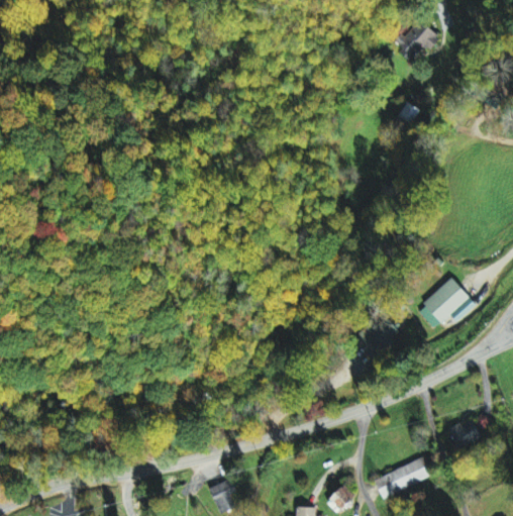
[(438,37),(417,20),(402,37),(398,34),(391,42),(410,59),(421,44),(428,49),(438,37)]
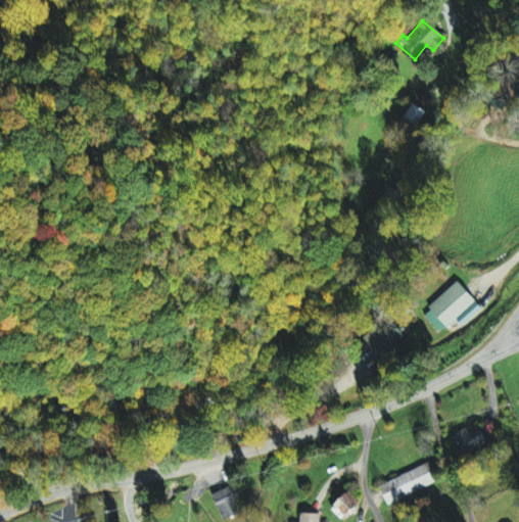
[(420,314),(438,333),(474,300),(457,281),(420,314)]
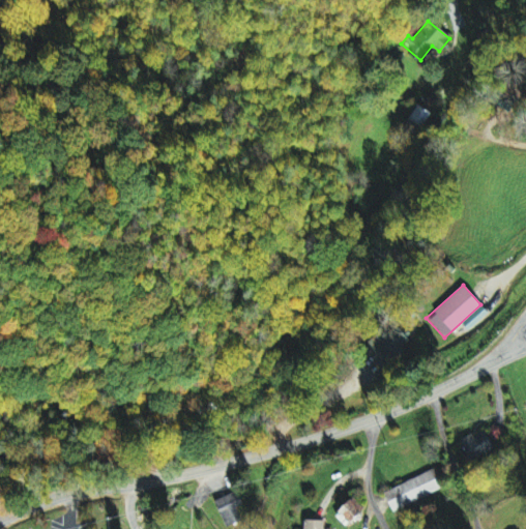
[(466,461),(492,451),(485,430),(459,440),(466,461)]
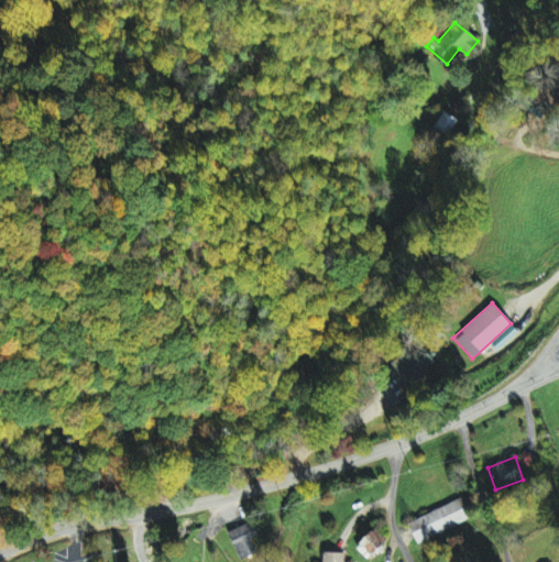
[(416,544),(470,518),(460,497),(406,524),(416,544)]
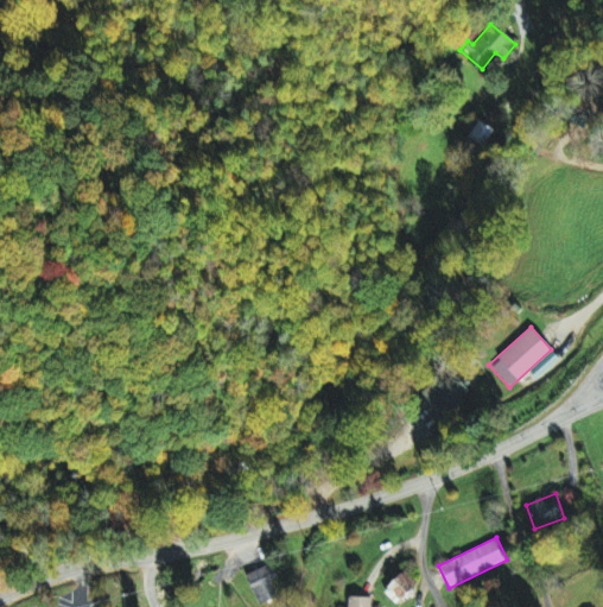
[(245,574),(258,605),(283,594),(270,563),(245,574)]
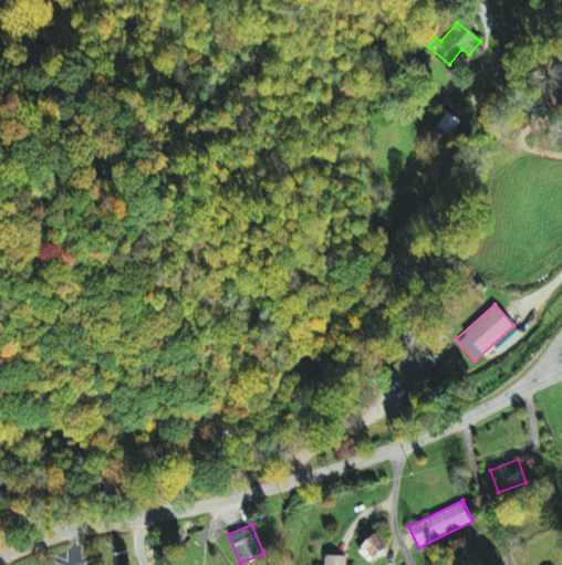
[(357,551),(368,562),(387,542),(376,531),(357,551)]
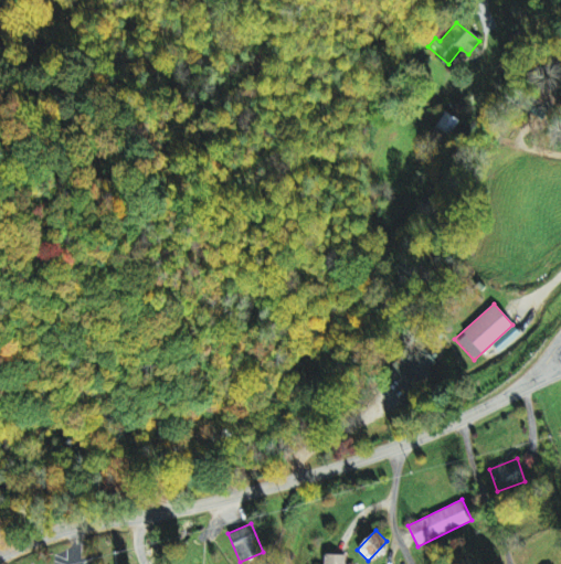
[(342,563),(343,554),(323,554),(323,563),(342,563)]
